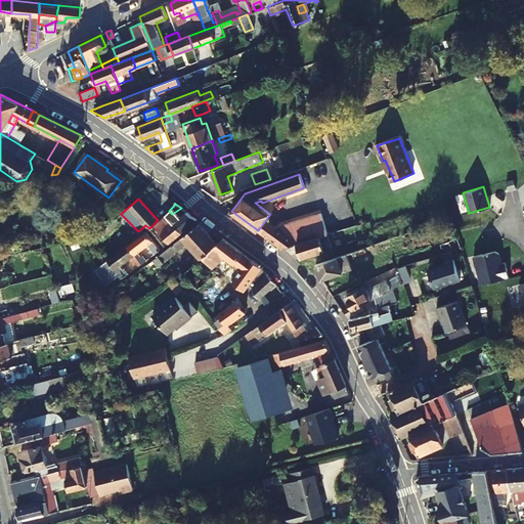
[(176,219),(172,214),(169,211),(165,214),(180,232),(195,220),(183,214),(176,219)]
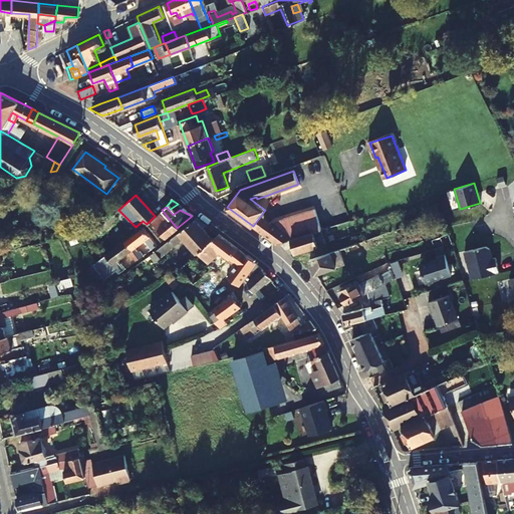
[(317,208),(269,224),(262,233),(277,244),(292,239),(323,229),(317,208)]
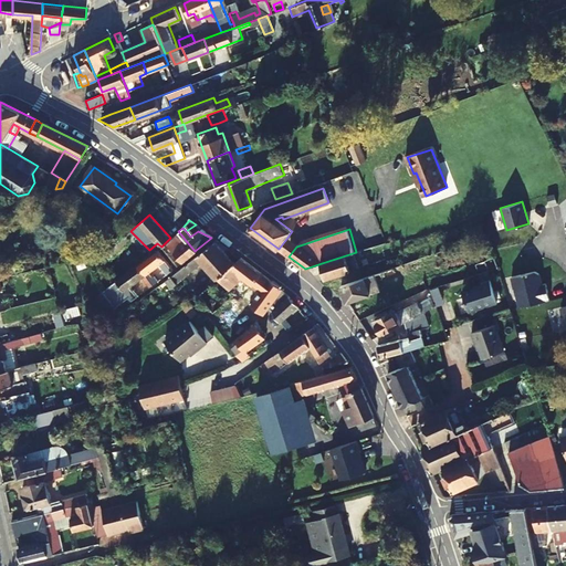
[(168,245),(181,261),(195,251),(178,231),(170,238),(174,241),(168,245)]
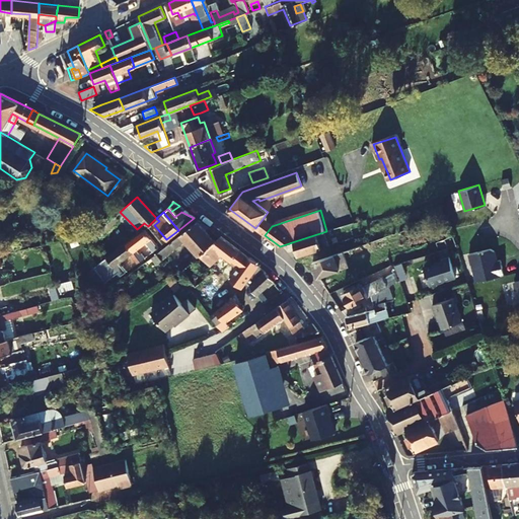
[(116,215),(97,232),(100,236),(120,220),(116,215)]
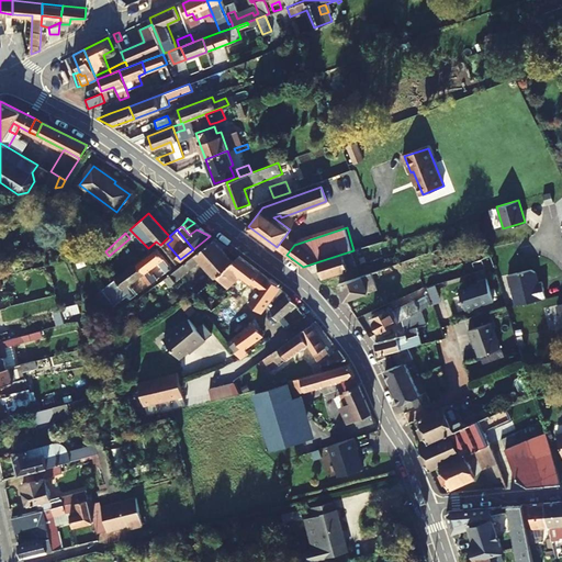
[(287,255),(294,245),(284,237),(277,247),(287,255)]
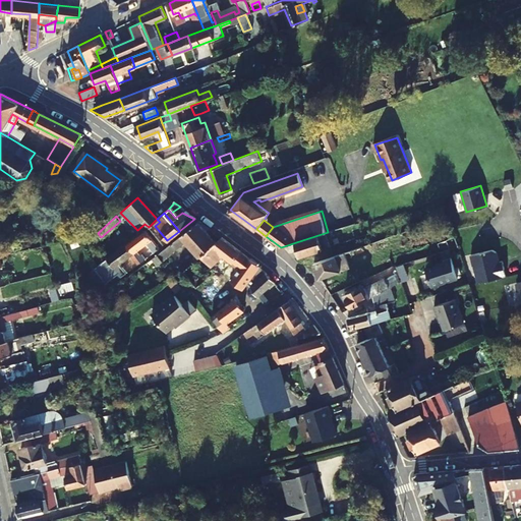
[(206,233),(196,223),(152,257),(157,265),(185,239),(190,246),(206,233)]
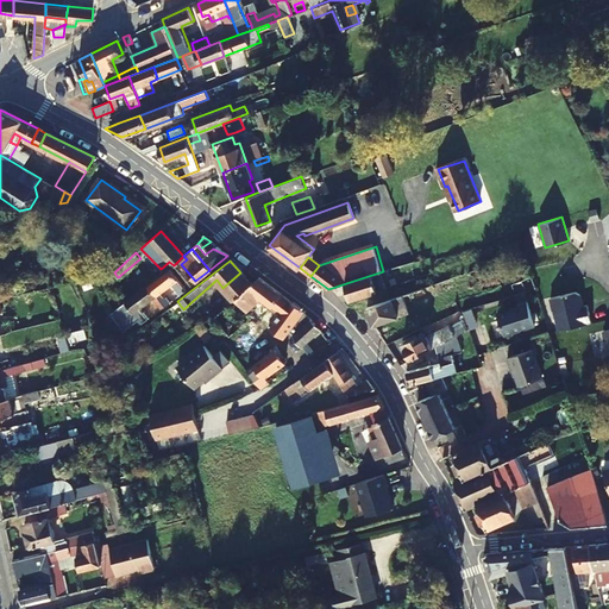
[(180,294),(186,289),(170,268),(148,283),(156,295),(159,293),(171,283),(180,294)]
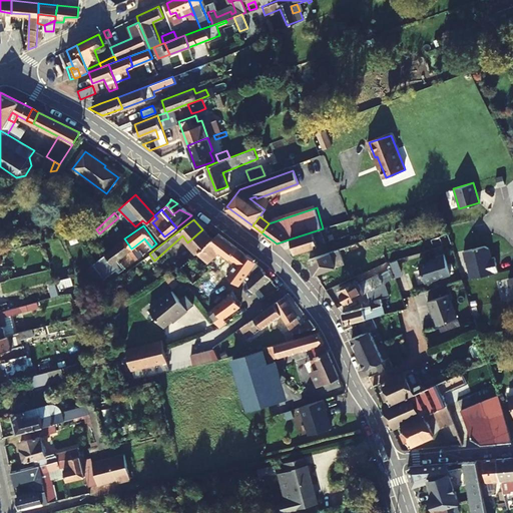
[(323,228),(292,238),(297,252),(327,243),(323,228)]
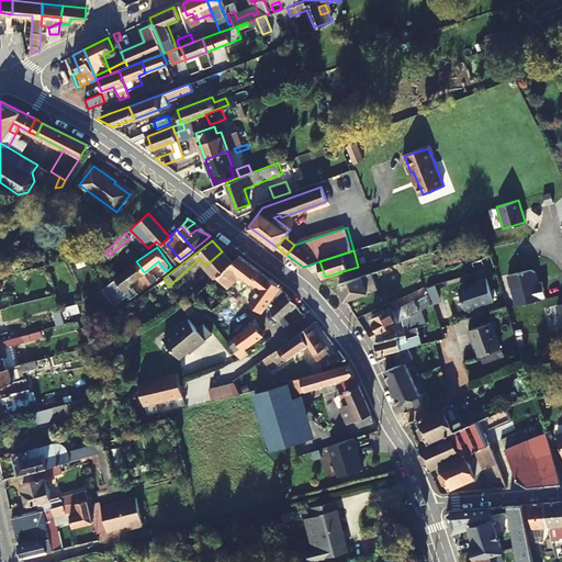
[(192,285),(184,289),(190,296),(198,292),(206,283),(209,281),(232,261),(222,251),(205,266),(211,271),(193,287),(192,285)]
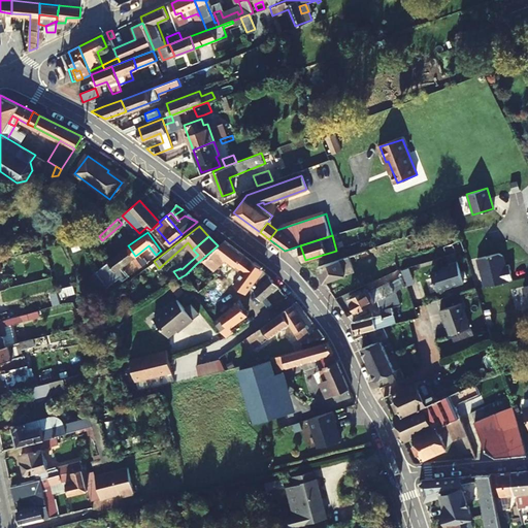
[(226,259),(235,265),(243,255),(224,240),(218,245),(196,264),(200,268),(202,266),(208,273),(226,259)]
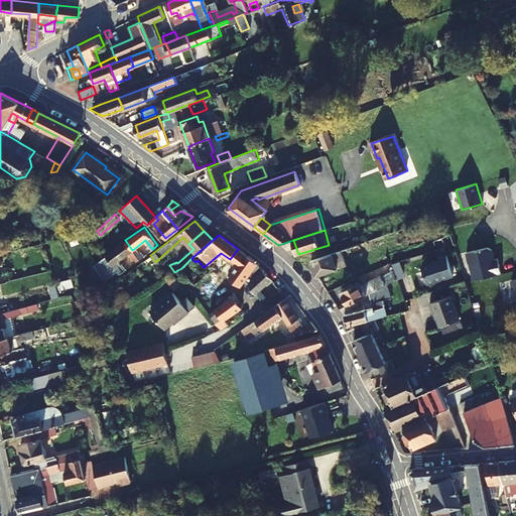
[(339,251),(358,244),(356,237),(336,243),(339,251)]
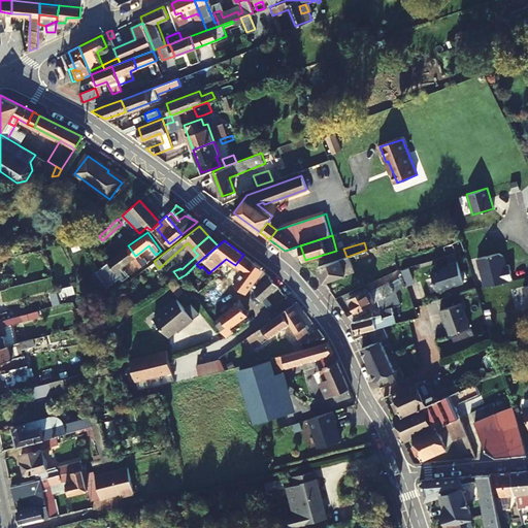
[(121,266),(132,258),(135,256),(128,245),(100,267),(105,273),(107,271),(113,281),(120,275),(117,270),(121,266)]
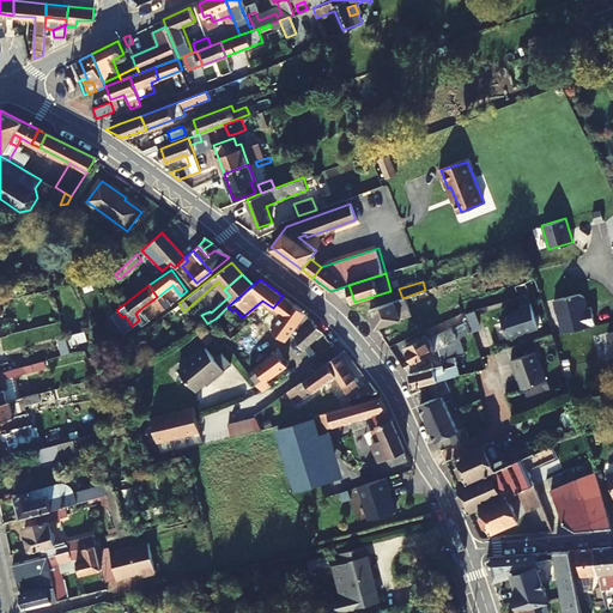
[(370,309),(376,327),(401,319),(399,310),(439,296),(436,286),(425,290),(402,298),(370,309)]
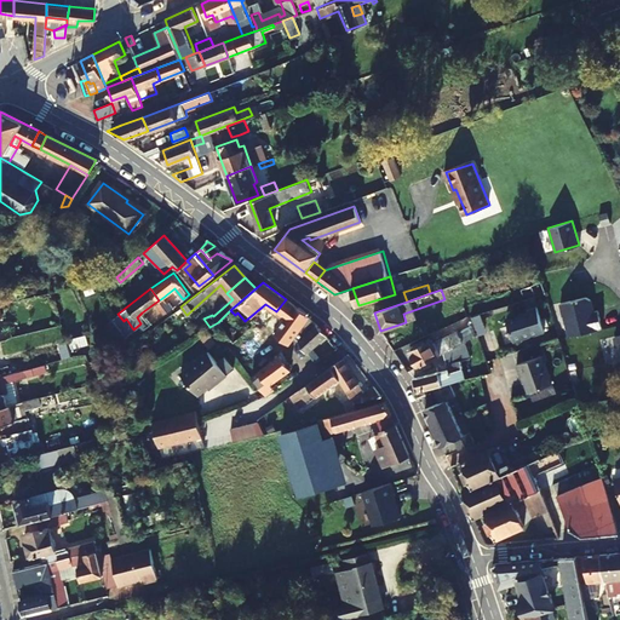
[(568,337),(602,328),(598,310),(593,311),(591,299),(586,297),(561,303),(568,337)]
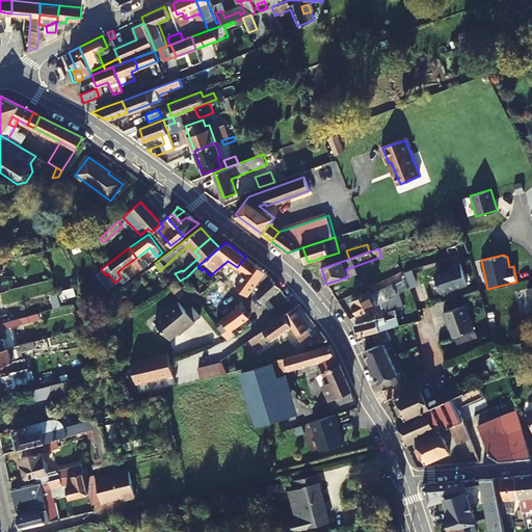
[(245,257),(237,267),(245,273),(253,263),(245,257)]
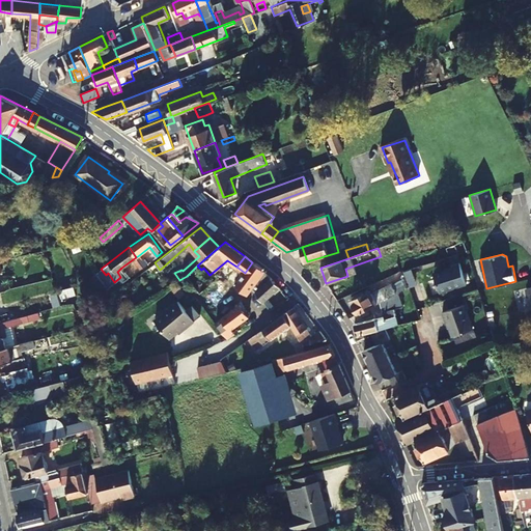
[(133,259),(140,270),(143,267),(140,262),(136,257),(133,259)]
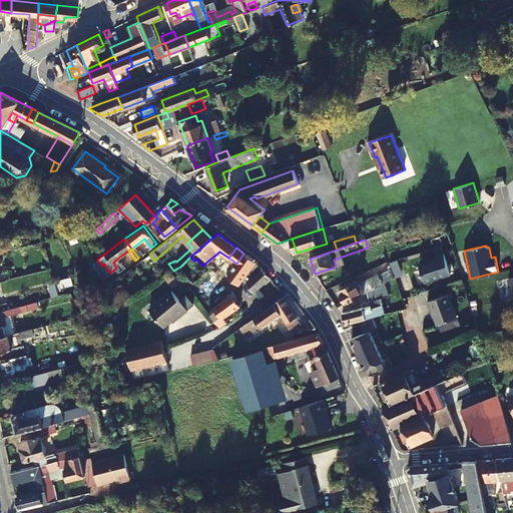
[(243,253),(236,264),(227,276),(238,284),(242,279),(255,263),(243,253)]
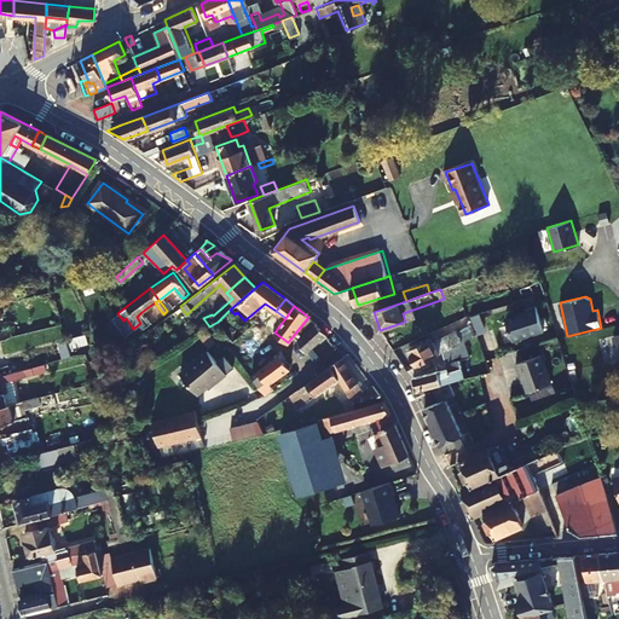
[(505,316),(513,341),(524,339),(522,335),(543,331),(537,307),(505,316)]
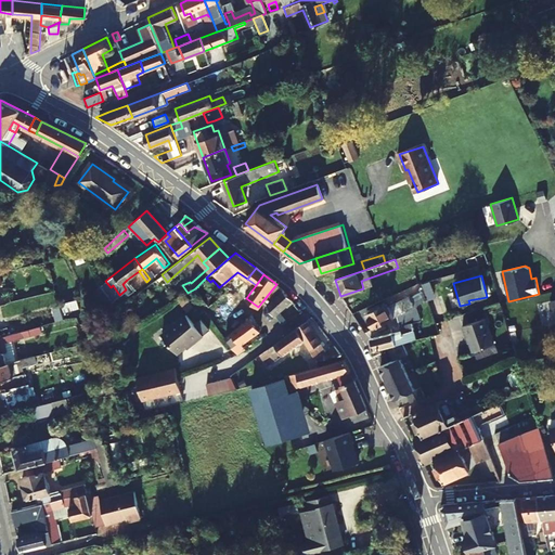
[(126,289),(131,285),(127,280),(123,284),(126,289)]
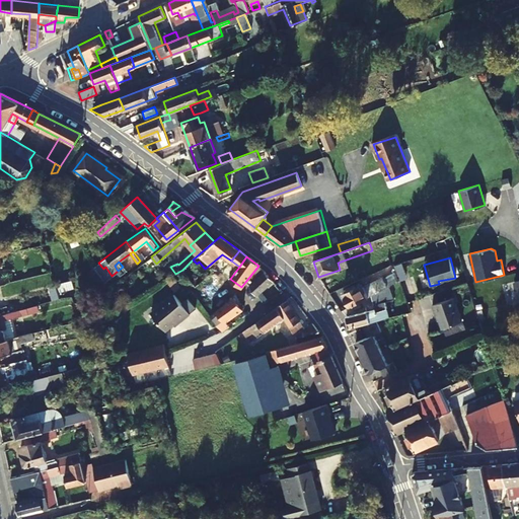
[(175,274),(170,267),(169,266),(162,269),(168,278),(175,274)]
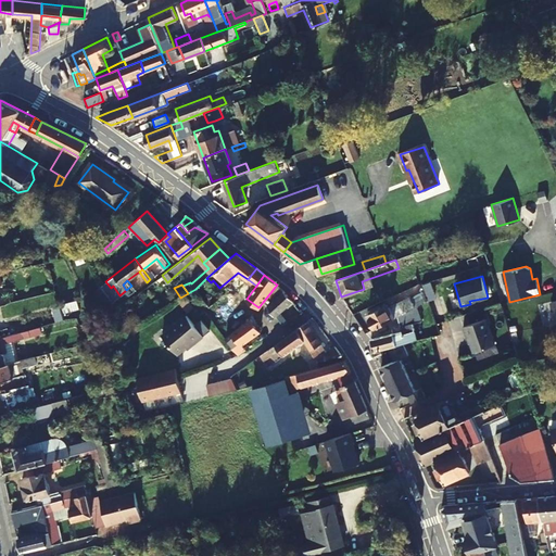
[(277,285),(263,302),(266,305),(267,304),(275,315),(292,301),(277,285)]
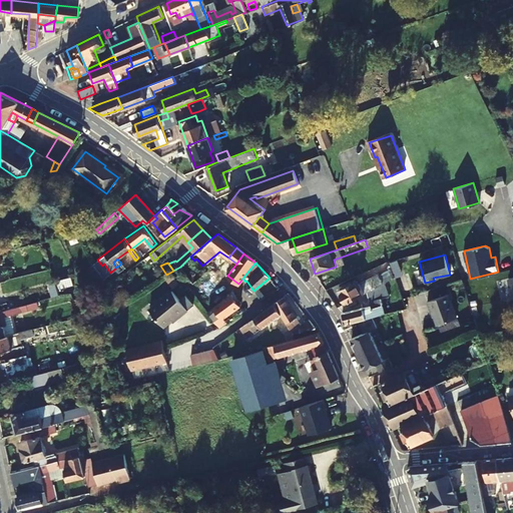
[(389,281),(386,274),(376,279),(380,286),(386,282),(389,281)]
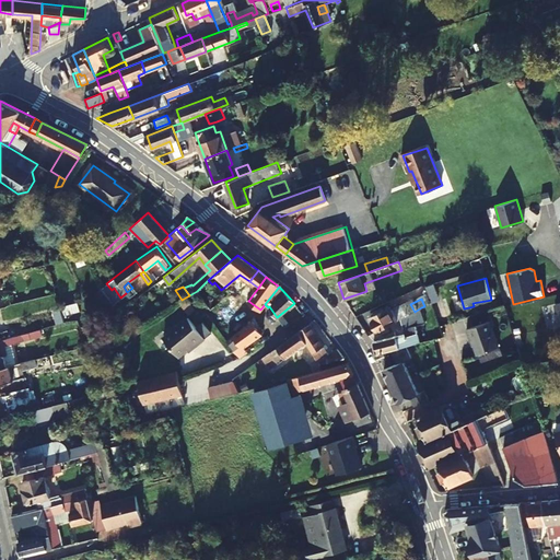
[(415,312),(410,304),(394,312),(387,302),(357,315),(361,323),(372,317),(377,331),(399,319),(415,312)]
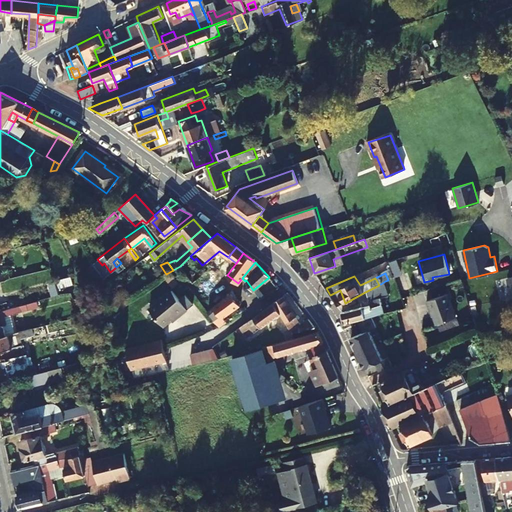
[(59,287),(73,284),(71,277),(57,279),(59,287)]
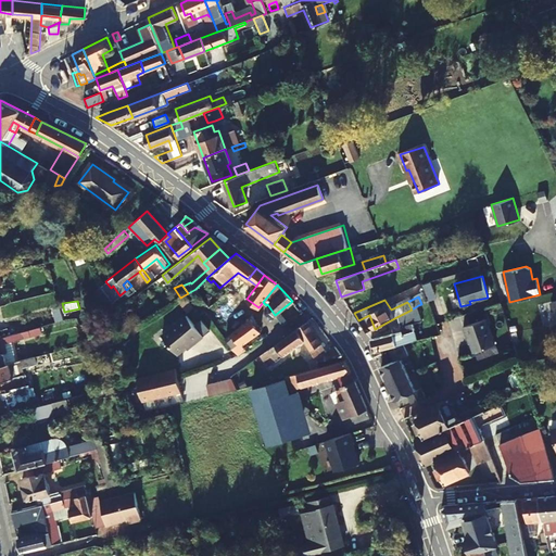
[(0,305),(1,310),(2,315),(10,313),(8,304),(2,305),(0,305)]
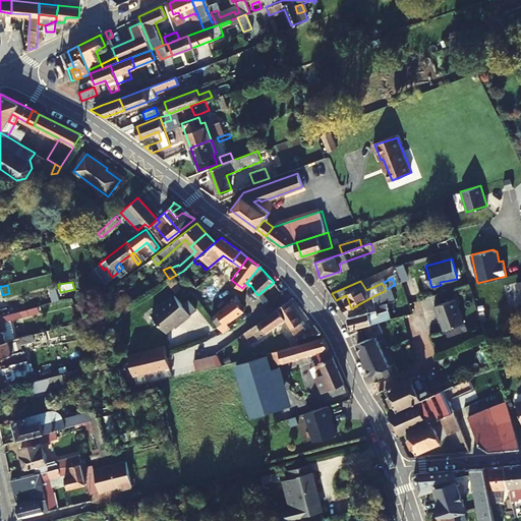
[(371,297),(377,305),(399,299),(392,286),(386,290),(371,297)]
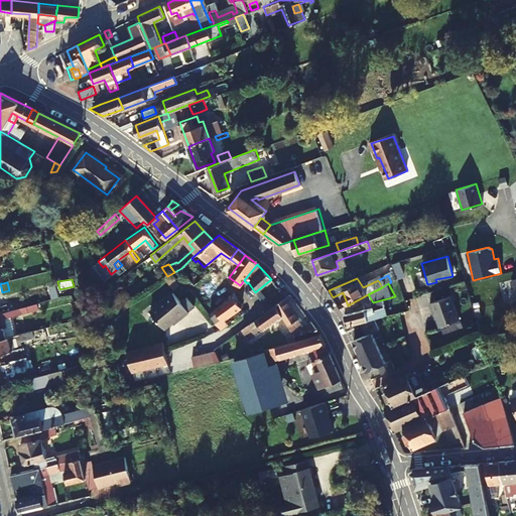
[(192,305),(171,293),(155,318),(175,330),(183,316),(185,317),(192,305)]
